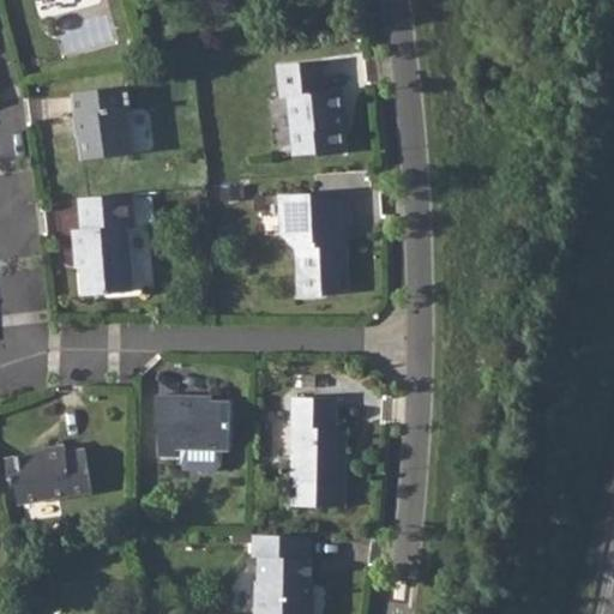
[(323,64),(277,68),(281,100),(288,100),(293,157),(321,155),(321,158),(344,156),(339,115),(347,114),(344,91),(326,94),(323,64)]
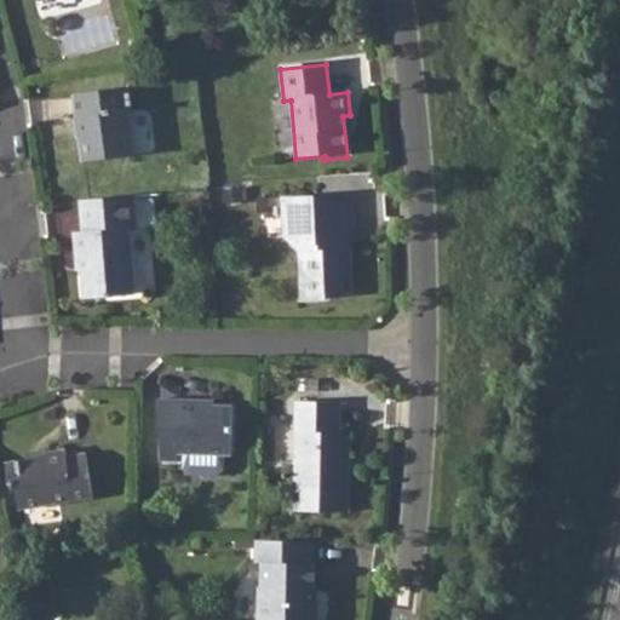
[(131,87),(76,93),(85,161),(132,158),(127,113),(133,113),(131,87)]
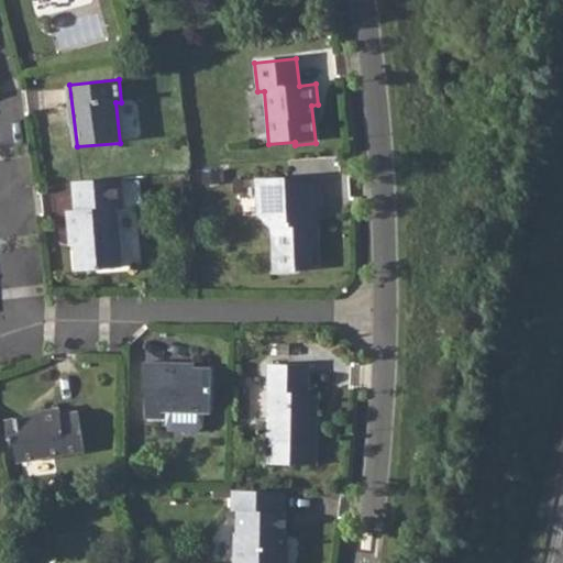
[(67,210),(68,232),(74,232),(75,245),(76,263),(76,264),(76,273),(122,269),(118,207),(124,207),(122,177),(110,179),(74,181),(76,210),(67,210)]
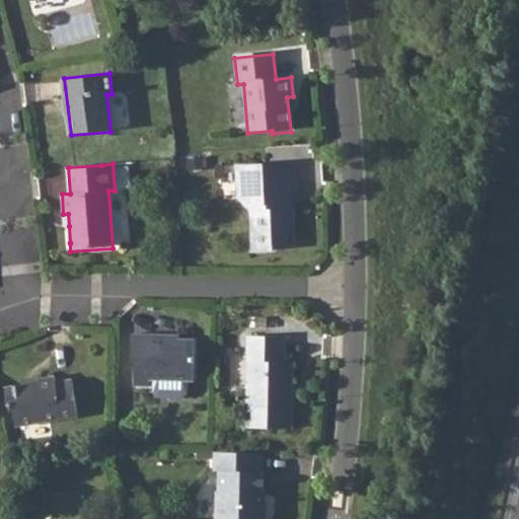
[(294,164),(236,165),(237,200),(250,212),(252,251),(274,251),(274,247),(294,247),(293,192),(296,192),(294,164)]
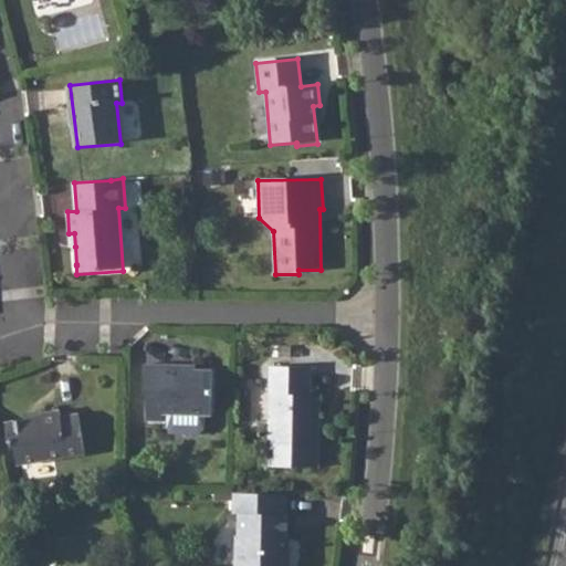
[(123,209),(128,262),(145,261),(139,207),(123,209)]
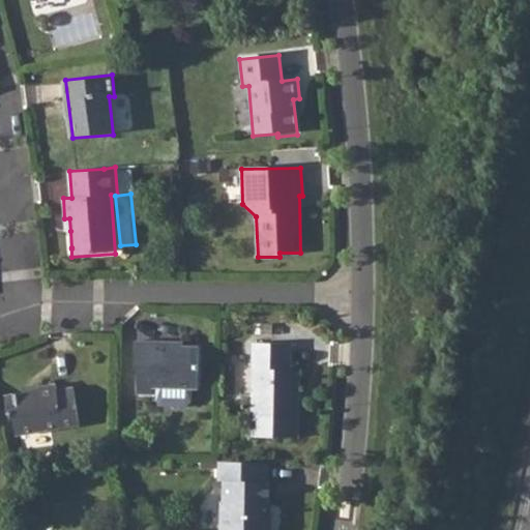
[(135,342),(135,366),(139,371),(138,394),(154,394),(154,387),(198,388),(199,347),(171,347),(170,342),(135,342)]
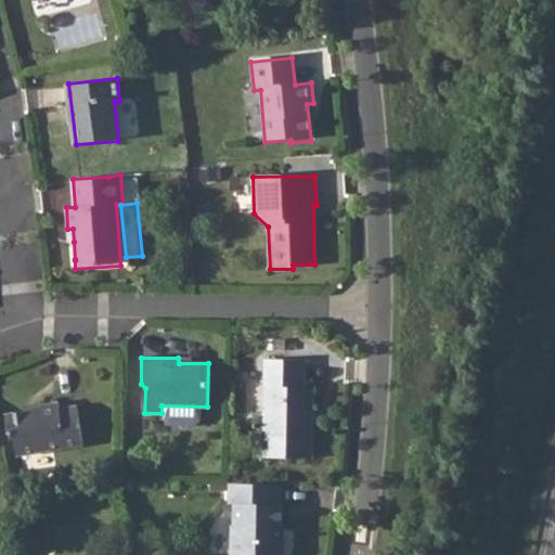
[(263,358),(261,455),(311,457),(314,386),(304,386),(305,359),(263,358)]
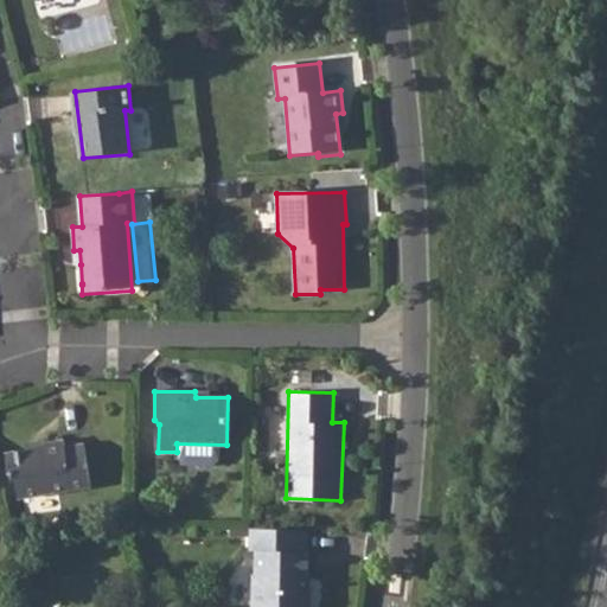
[(44,443),(6,449),(10,471),(18,474),(20,496),(93,485),(87,442),(66,445),(65,436),(43,440),(44,443)]
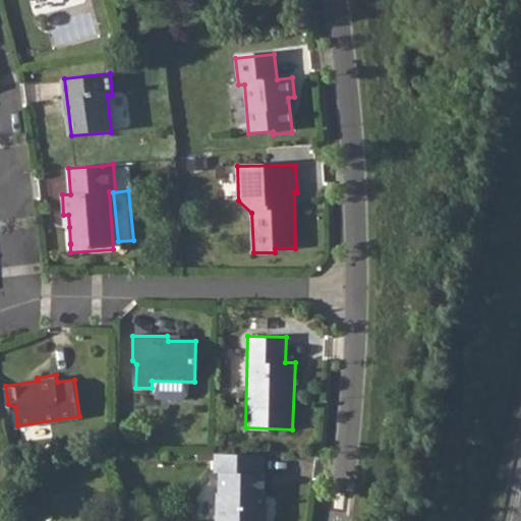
[(263,454),(216,453),(216,471),(222,471),(221,491),(218,491),(217,520),(267,520),(268,502),(264,503),(264,495),(266,495),(267,472),(263,472),(263,454)]
